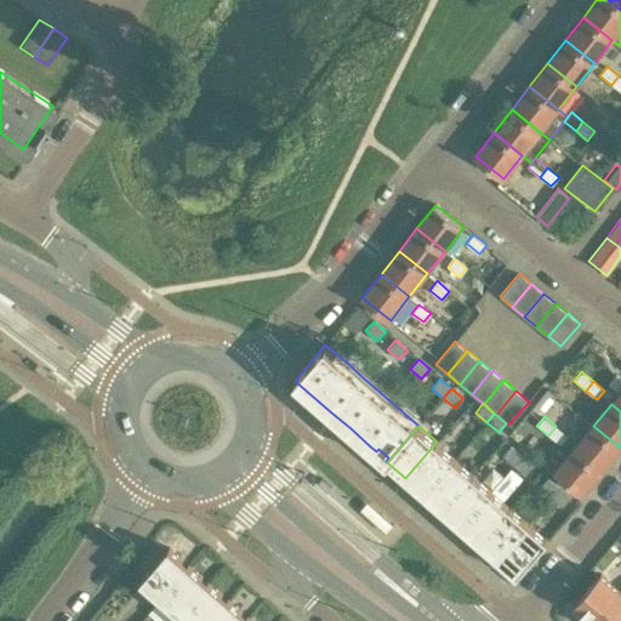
[(567,436),(556,426),(548,436),(559,445),(567,436)]
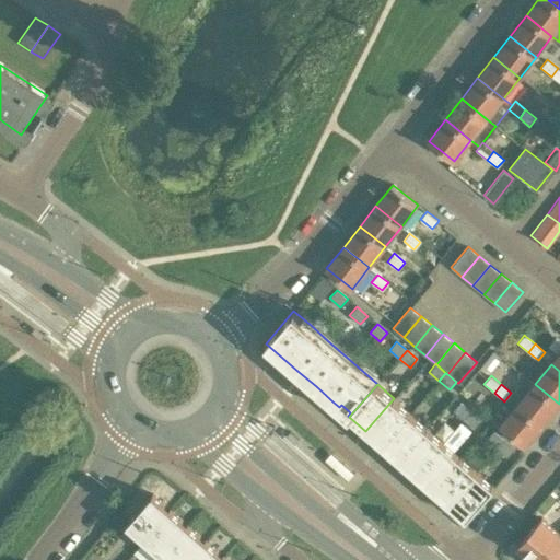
[(544,424),(559,405),(559,404),(535,384),(518,404),(544,424)]
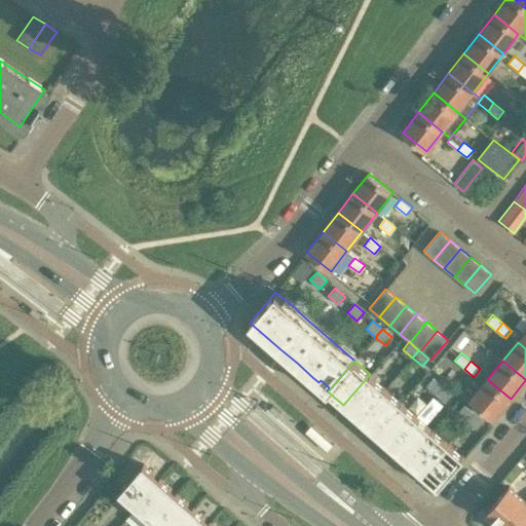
[(343,405),(359,418),(385,387),(370,374),(343,405)]
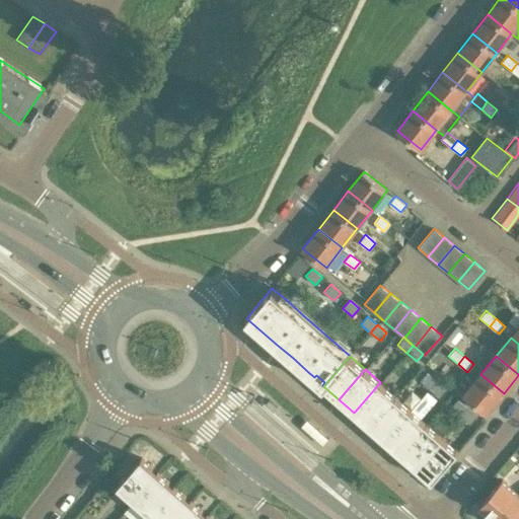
[(420,380),(430,388),(437,380),(427,372),(420,380)]
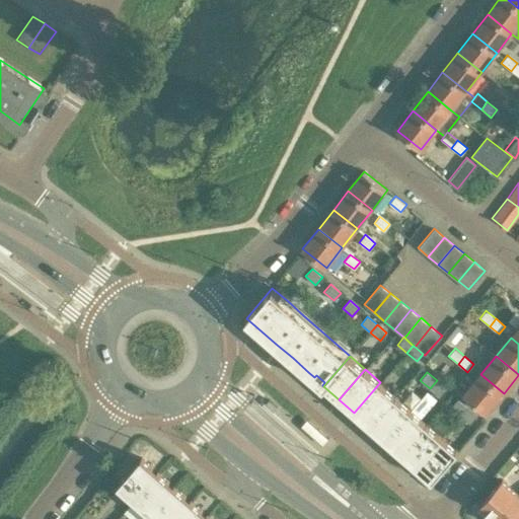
[(504,393),(480,374),(464,393),(489,413),(504,393)]
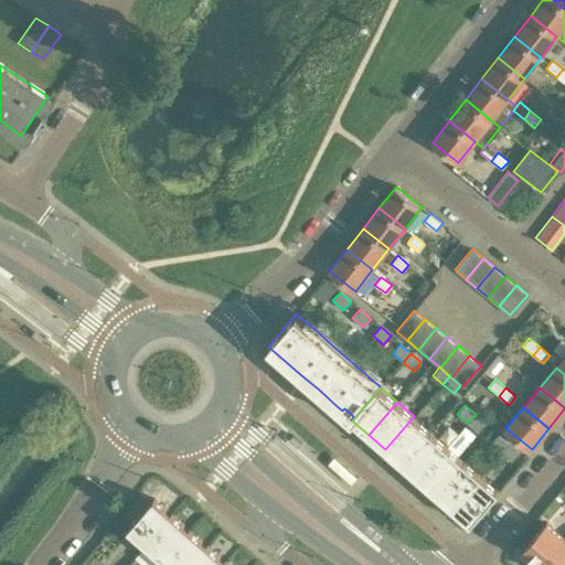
[(476,414),(468,423),(478,433),(486,424),(476,414)]
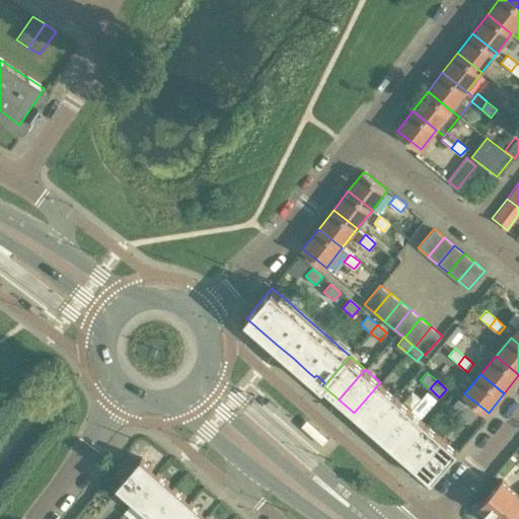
[(354,413),(370,426),(395,395),(380,382),(354,413)]
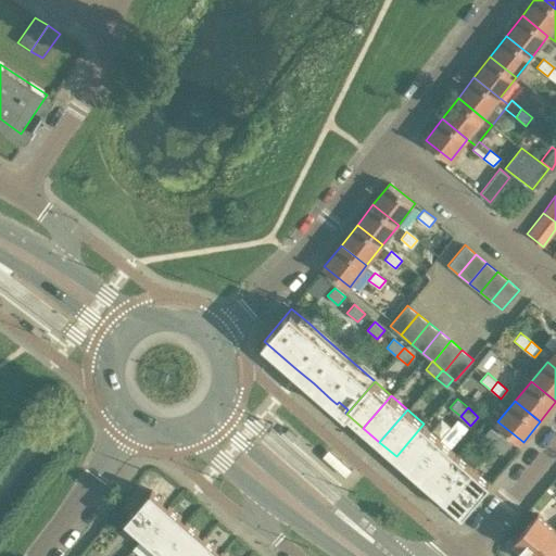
[(396,456),(413,471),(441,439),(424,424),(396,456)]
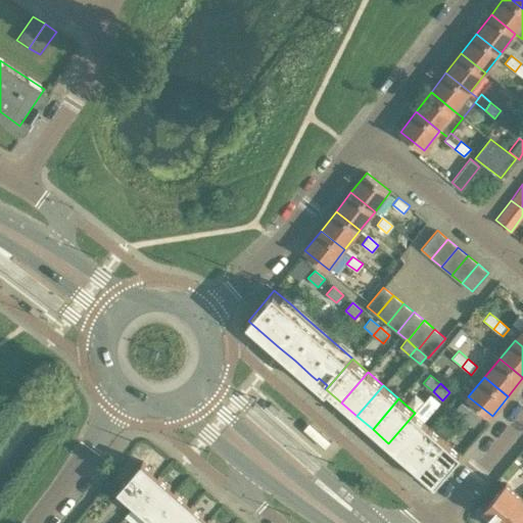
[(471,411),(461,402),(455,411),(464,419),(471,411)]
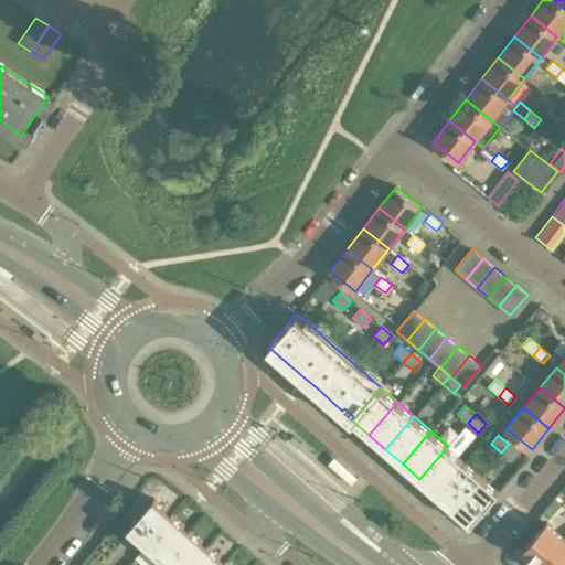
[(509,444),(501,452),(512,461),(520,452),(509,444)]
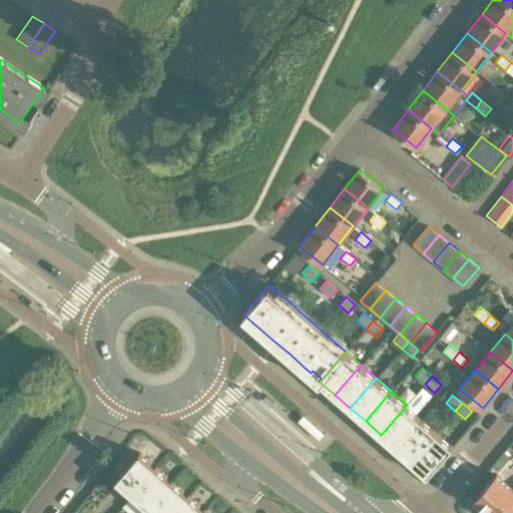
[(381,435),(396,448),(422,418),(407,405),(381,435)]
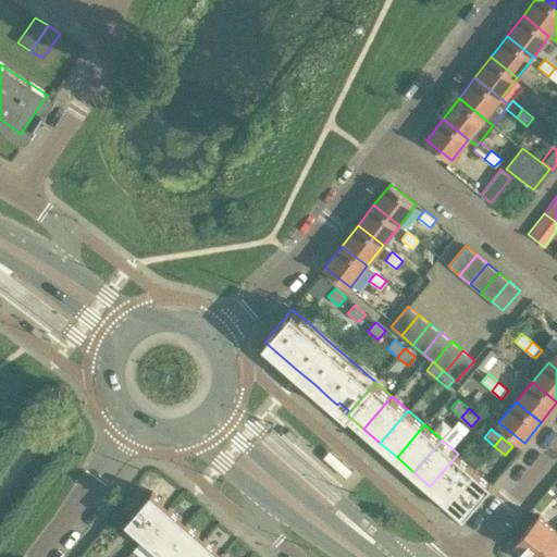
[(430,486),(446,500),(474,468),(458,454),(430,486)]
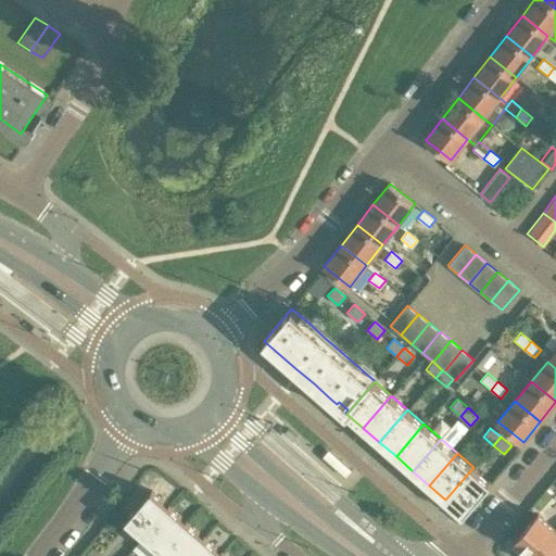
[(445,500),(463,515),(491,482),(474,467),(445,500)]
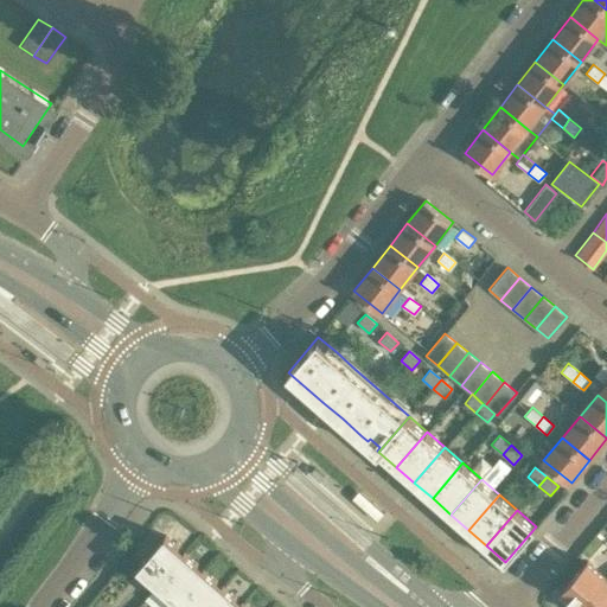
[(157,583),(185,551),(165,535),(138,567),(157,583)]
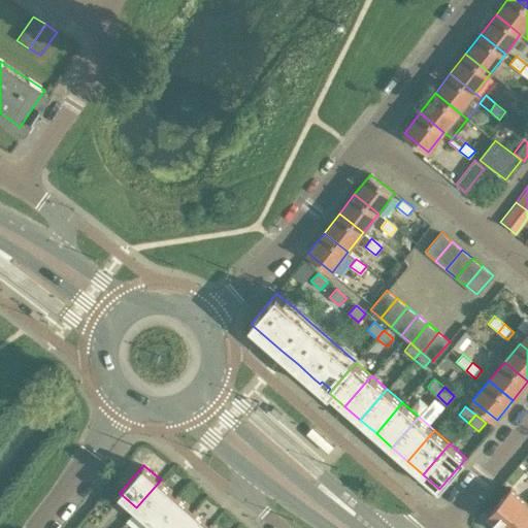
[(136,507),(154,522),(177,494),(161,480),(136,507)]
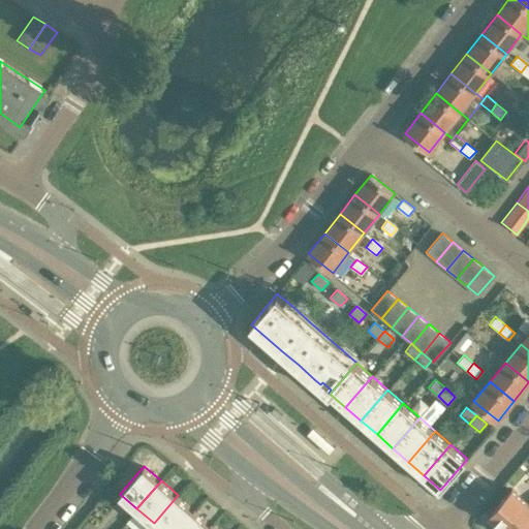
[(488,516),(502,528),(505,528),(528,502),(511,488),(488,516)]
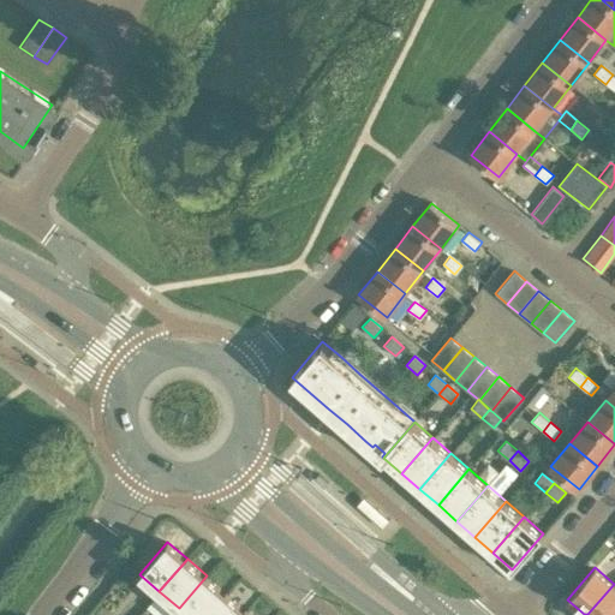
[(186,614),(207,614),(227,593),(207,575),(179,608),(186,614)]
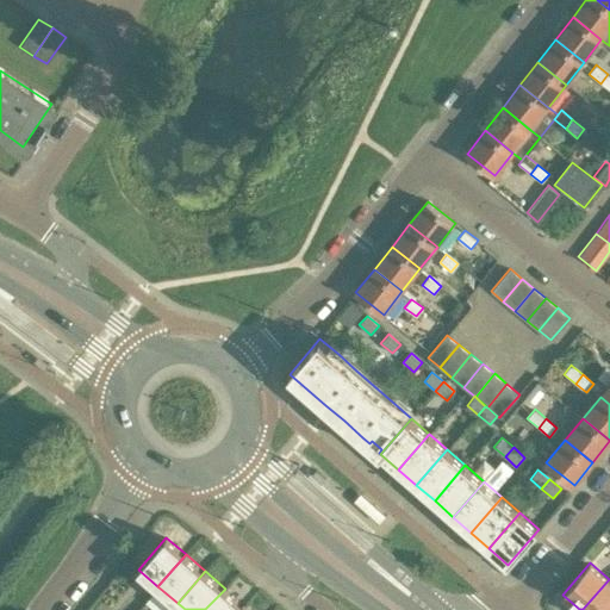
[(609,609),(609,579),(583,609),(609,609)]
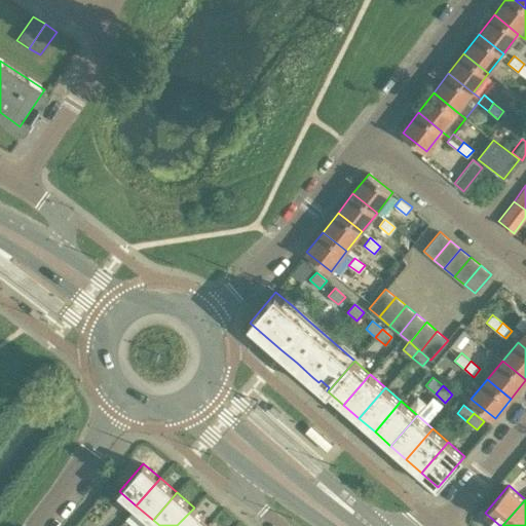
[(177,525),(207,525),(211,522),(194,508),(177,525)]
